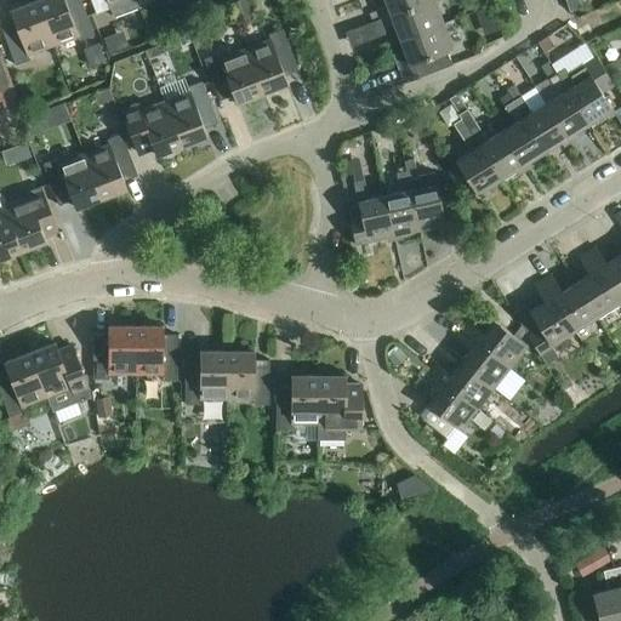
[(52,45),(35,0),(10,10),(13,18),(0,23),(0,24),(16,66),(29,60),(28,55),(52,45)]
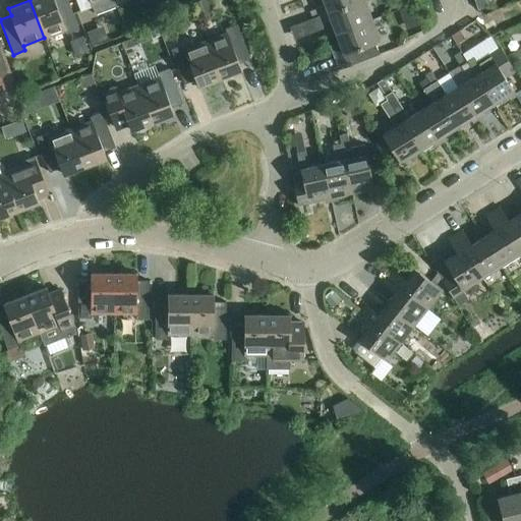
[(31,0),(30,0),(44,38),(65,30),(66,34),(78,30),(67,0),(31,0)]
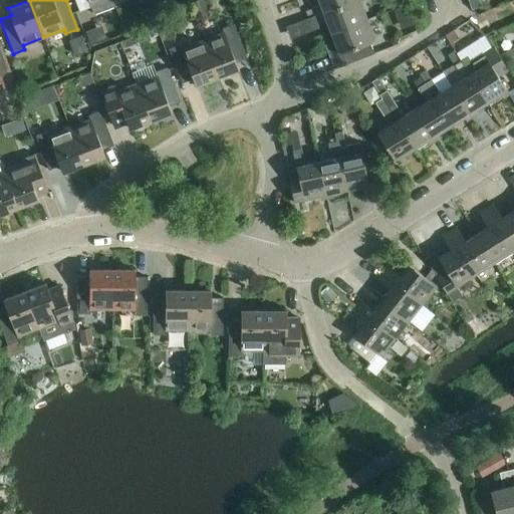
[(95,0),(74,0),(79,11),(91,7),(90,2),(95,0)]
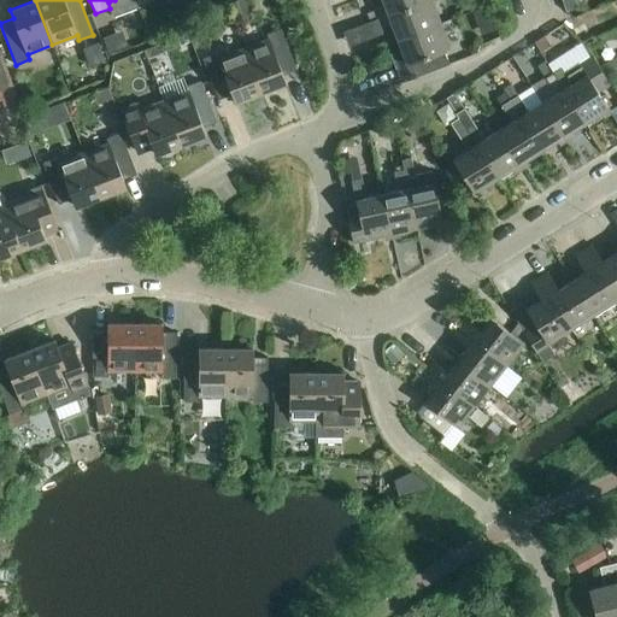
[(239,0),(229,5),(236,23),(251,18),(244,0),(239,0)]
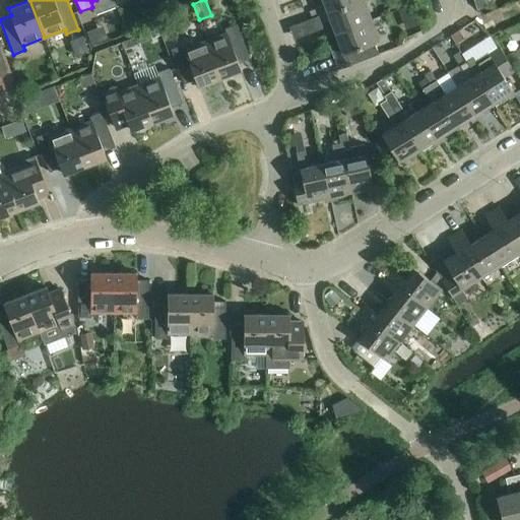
[(316,7),(319,15),(359,0),(322,0),(324,4),(316,7)]
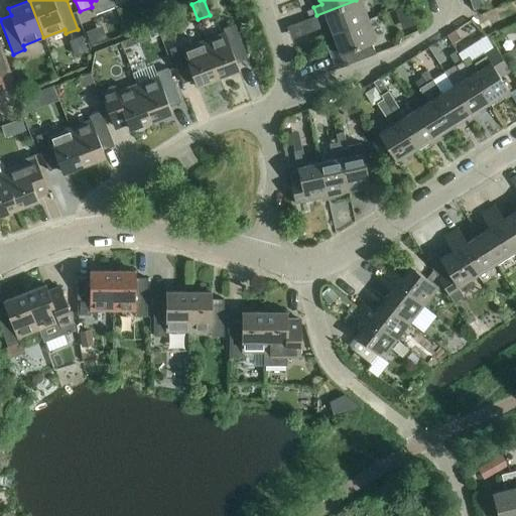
[(328,20),(333,32),(368,19),(360,0),(356,0),(316,15),(319,23),(328,20)]
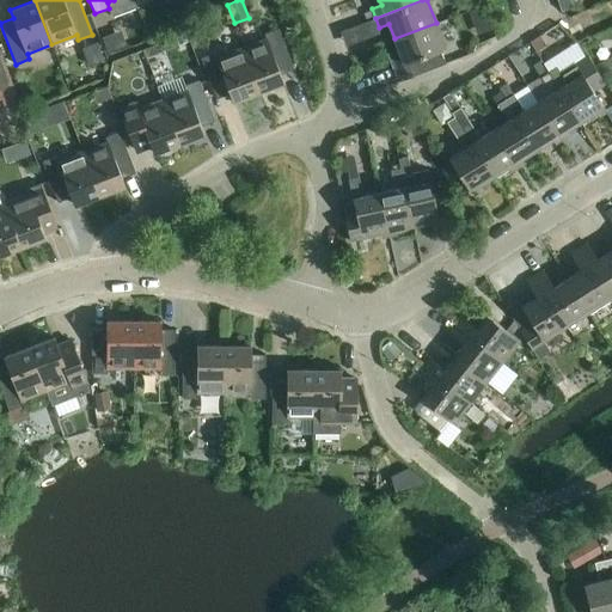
[(488,20),(483,7),(469,13),(473,26),(488,20)]
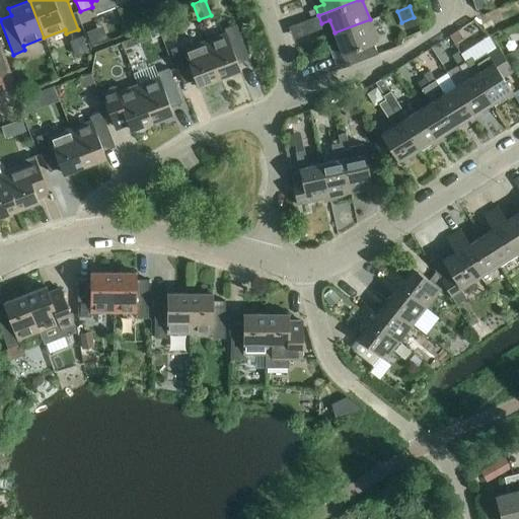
[(370,19),(335,32),(340,45),(330,49),(339,69),(378,54),(374,43),(378,41),(370,19)]
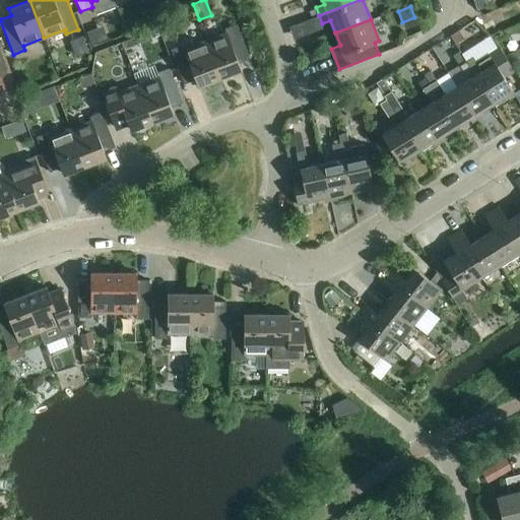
[(494,33),(490,23),(482,26),(486,36),(494,33)]
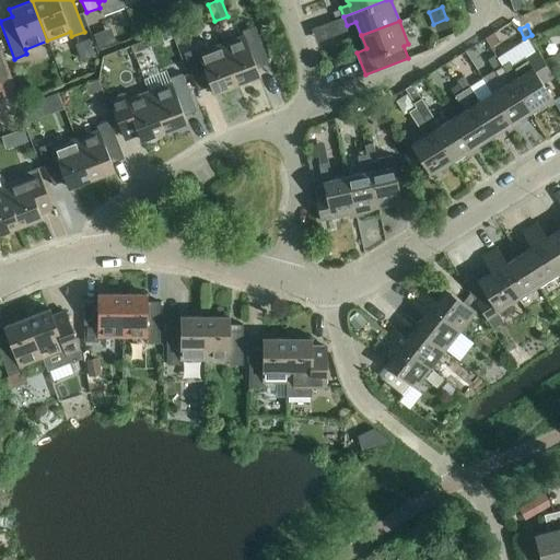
[(243,35),(221,44),(236,84),(259,76),(256,68),(269,63),(255,26),(242,31),(243,35)]
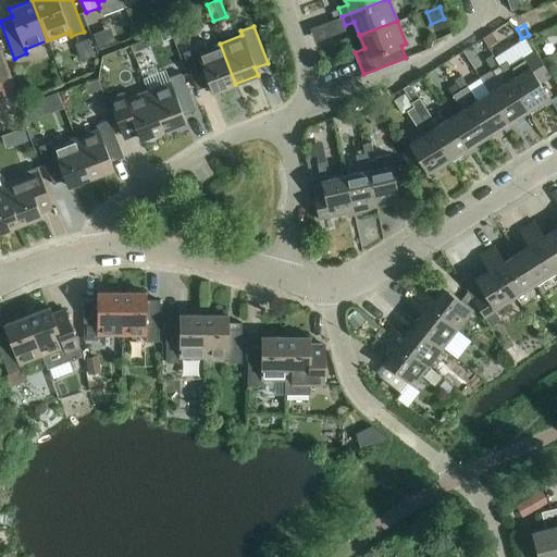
[(491,33),(482,38),(489,47),(497,41),(491,33)]
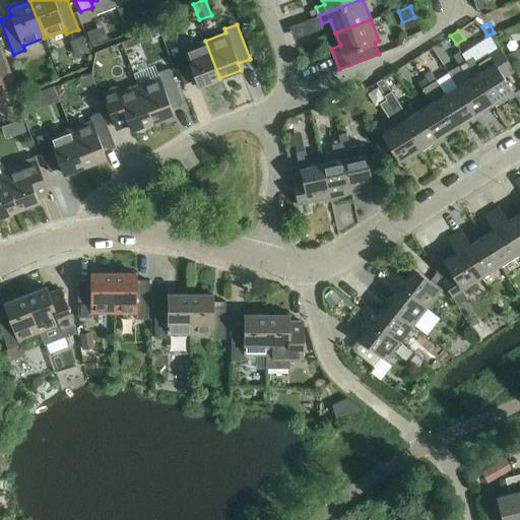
[(98,31),(70,35),(72,49),(100,45),(98,31)]
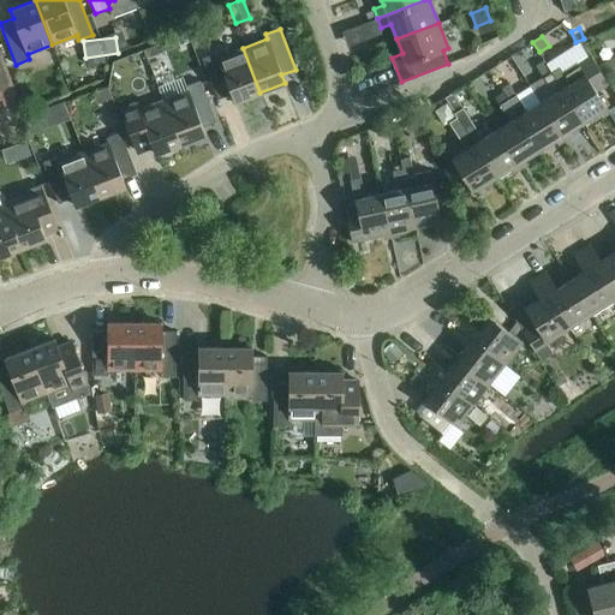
[(260,93),(243,48),(218,58),(216,53),(202,58),(218,100),(232,94),(234,102),(260,93)]
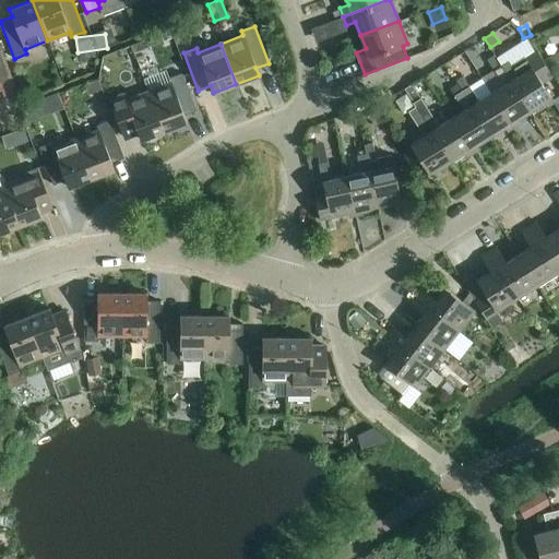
[(0,82),(12,78),(0,47),(0,82)]
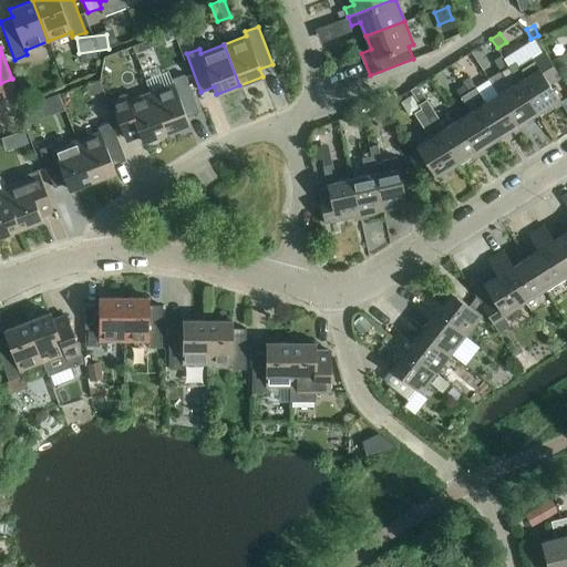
[(516,62),(508,66),(508,68),(538,113),(559,101),(549,84),(560,76),(544,51),(518,66),(516,62)]
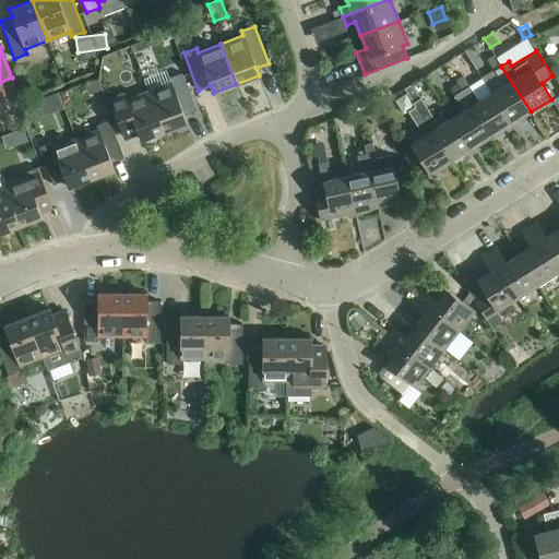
[(494,56),(487,60),(494,71),(501,67),(494,56)]
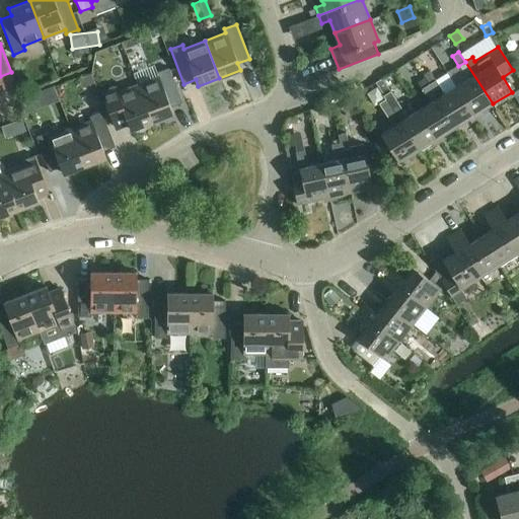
[(467,79),(456,86),(474,116),(493,103),(465,62),(458,66),(467,79)]
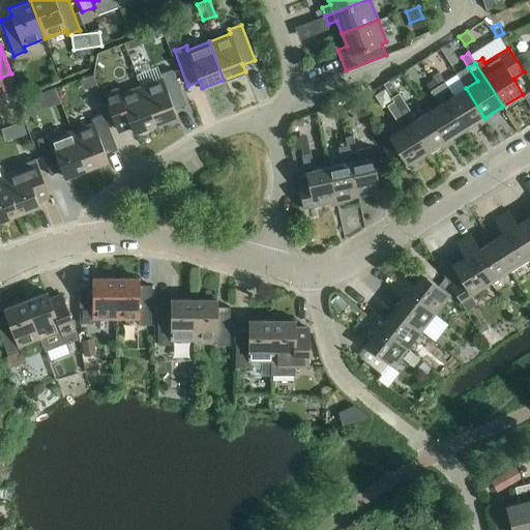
[(162,79),(141,86),(155,124),(176,116),(174,109),(186,105),(172,69),(159,74),(162,79)]
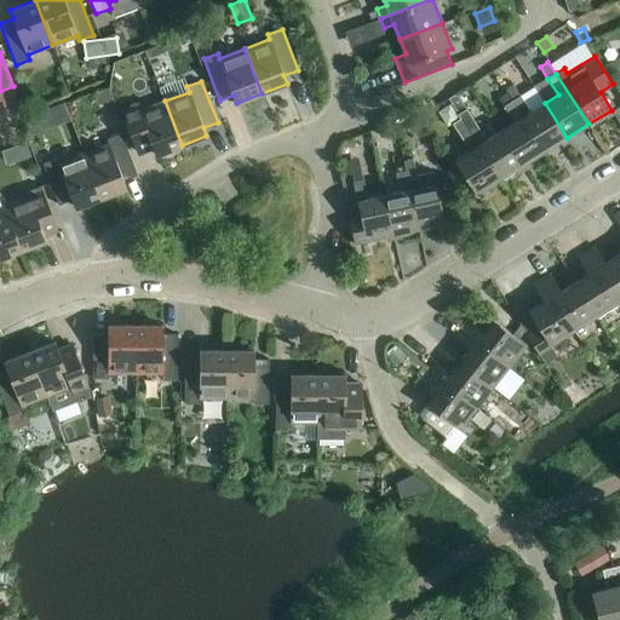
[(512,84),(505,90),(512,101),(520,96),(512,84)]
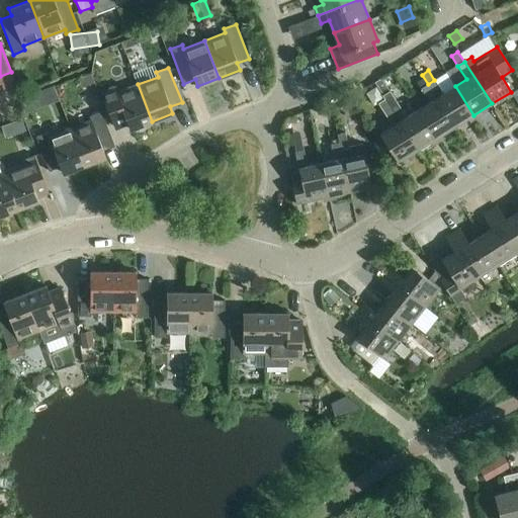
[(423,79),(417,83),(421,88),(427,84),(423,79)]
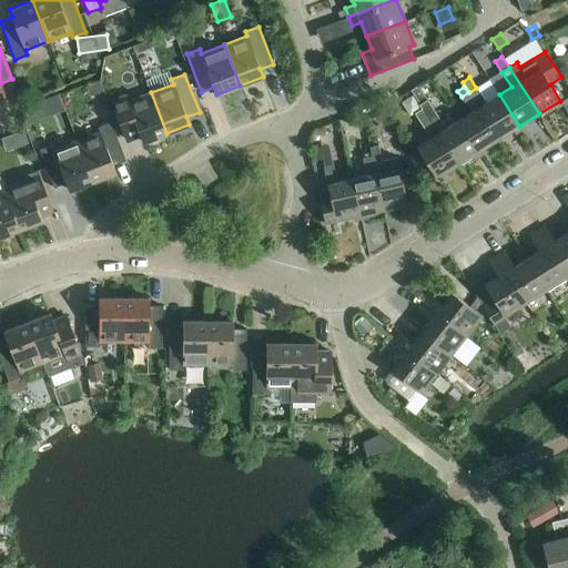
[(476,88),(469,92),(499,140),(519,127),(499,94),(486,103),(476,88)]
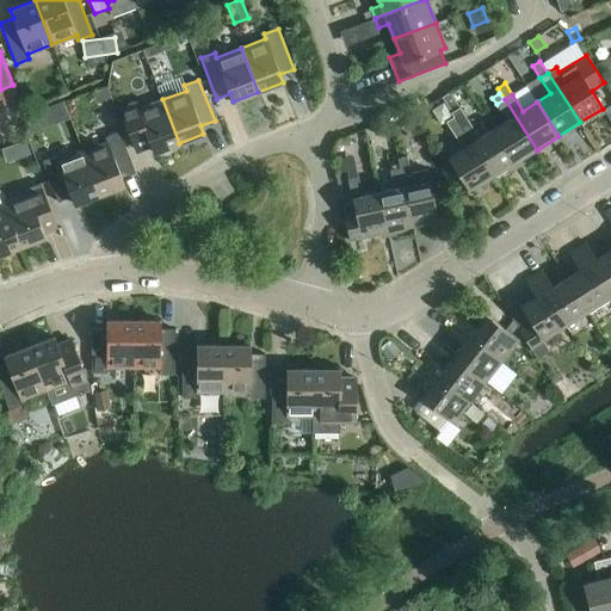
[(179,143),(162,99),(137,109),(135,104),(122,109),(137,150),(150,144),(154,153),(179,143)]
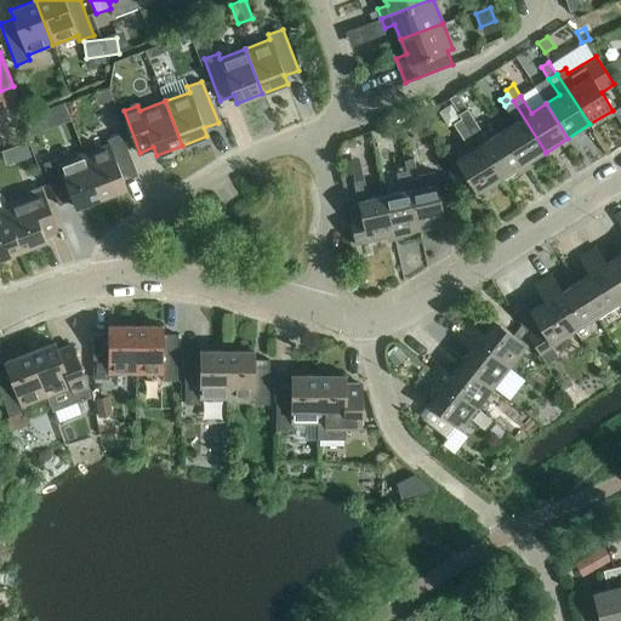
[(514,123),(501,131),(524,166),(546,153),(513,101),(512,101),(505,106),(514,123)]
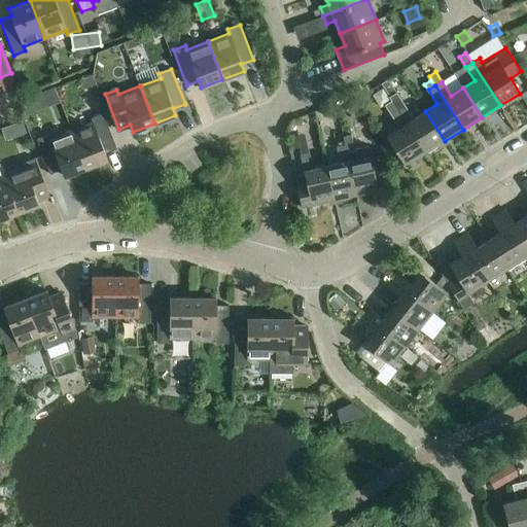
[(55,88),(45,91),(51,106),(60,103),(55,88)]
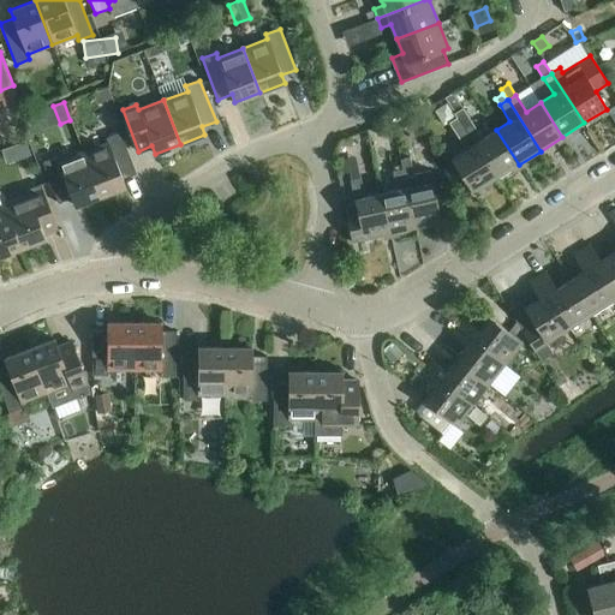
[(405,115),(410,131),(425,127),(421,111),(405,115)]
